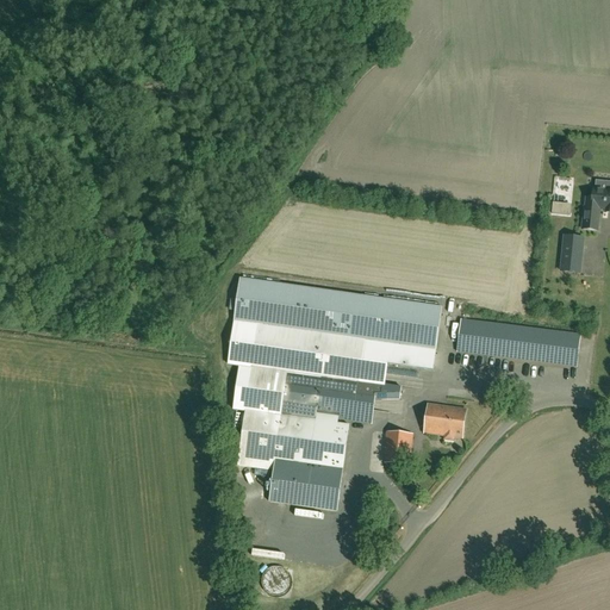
[(584,207),(582,229),(597,230),(599,210),(607,210),(605,213),(609,212),(609,187),(608,187),(608,191),(593,188),(592,207),(584,207)]
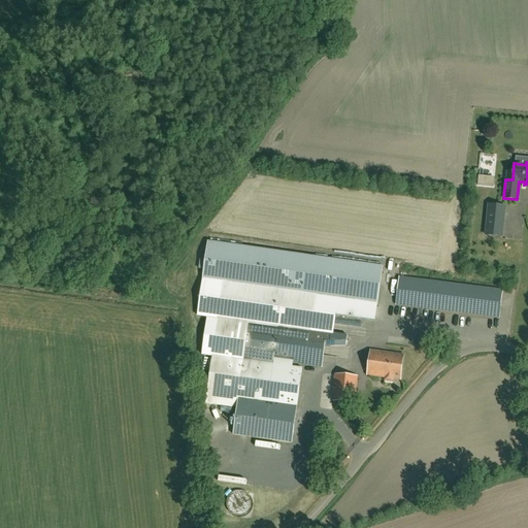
[(494,187),(494,186),(493,186),(494,179),(485,178),(485,177),(480,176),(479,185),(477,185),(477,186),(494,187)]
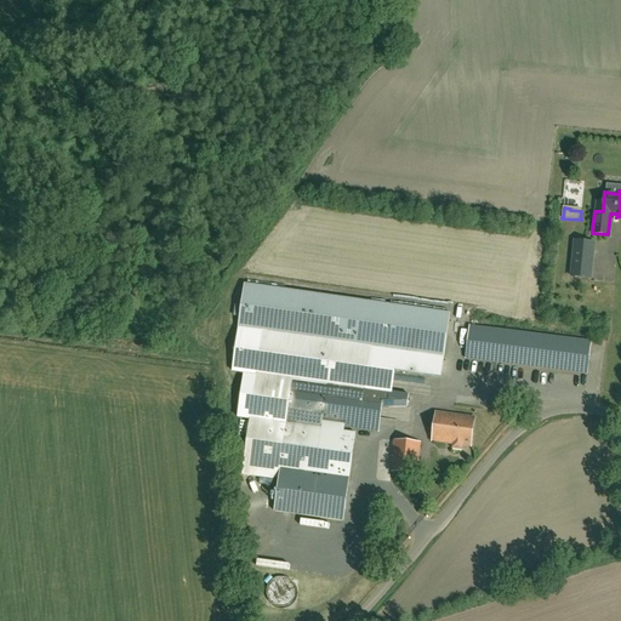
[(594,244),(575,241),(571,277),(591,279),(594,244)]
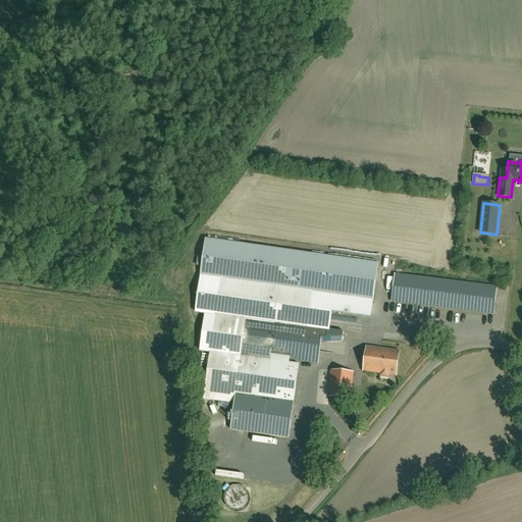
[(373,298),(374,291),(378,263),(205,239),(195,311),(205,312),(200,352),(210,353),(204,398),(235,402),(230,430),(288,438),(299,363),(289,361),(289,358),(317,362),(322,328),(307,326),(310,307),(371,315),(373,298)]
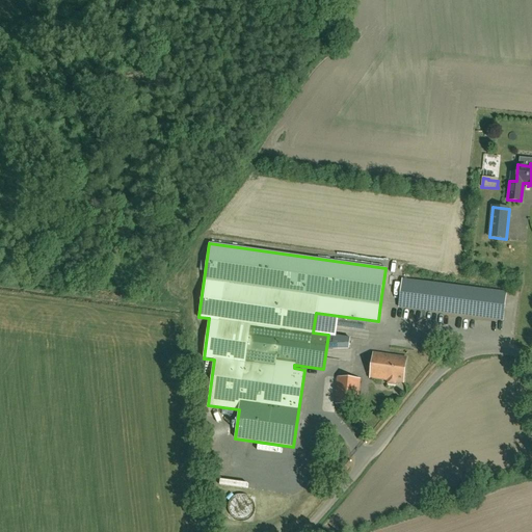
[(503,320),(507,292),(402,280),(399,307),(503,320)]
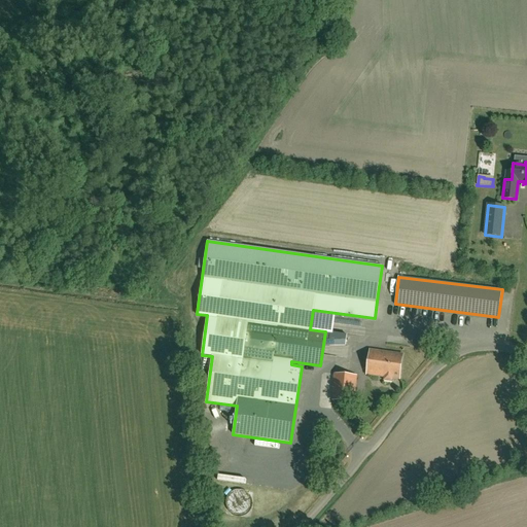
[(399,379),(402,354),(371,350),(366,375),(384,377),(384,380),(392,382),(393,378),(399,379)]
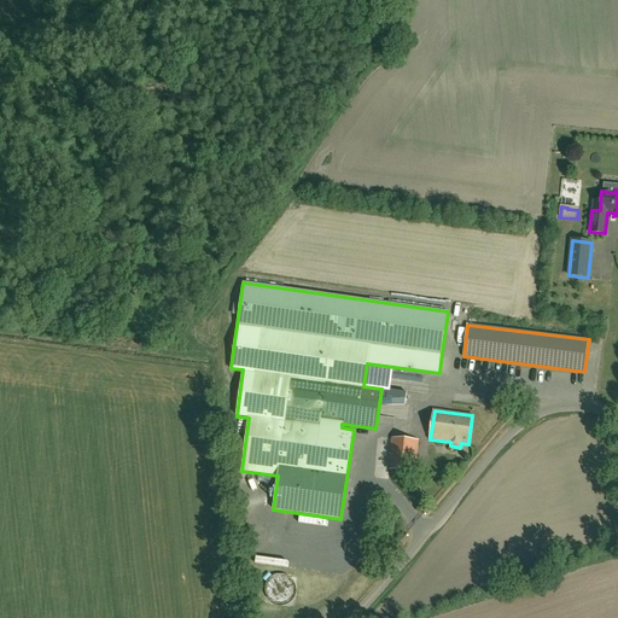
[(415,471),(419,441),(392,438),(390,468),(415,471)]
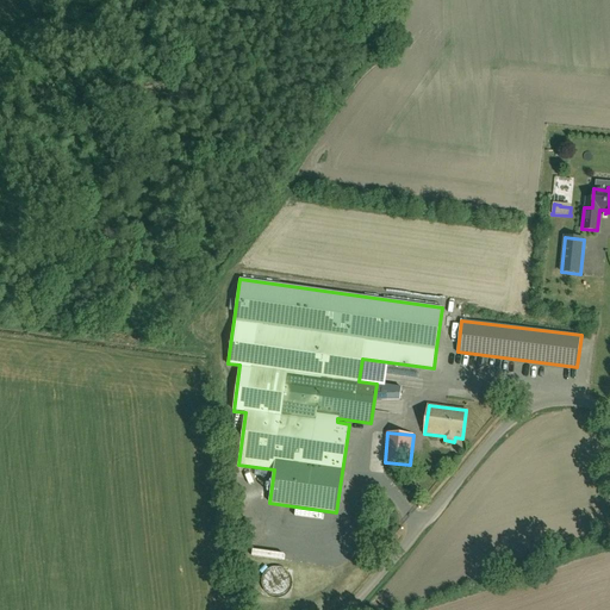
All buildings are outlined.
